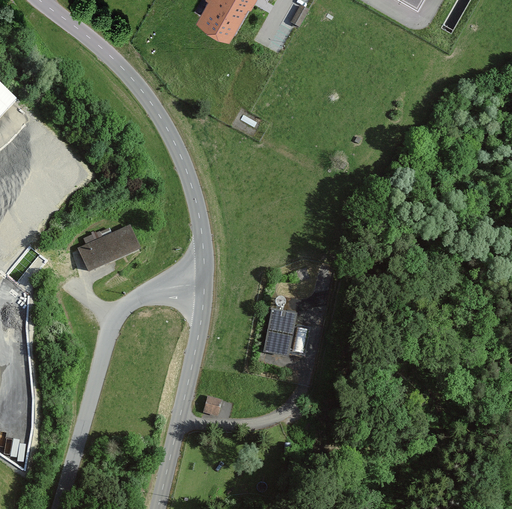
[(234,35),(253,0),(208,0),(200,15),(234,35)]
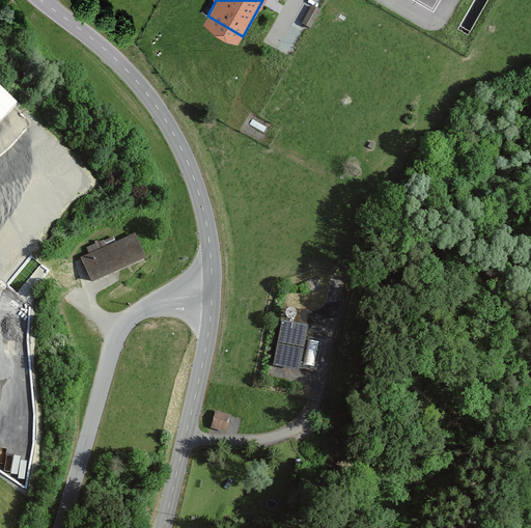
[(319,8),(311,4),(302,22),(310,27),(319,8)]
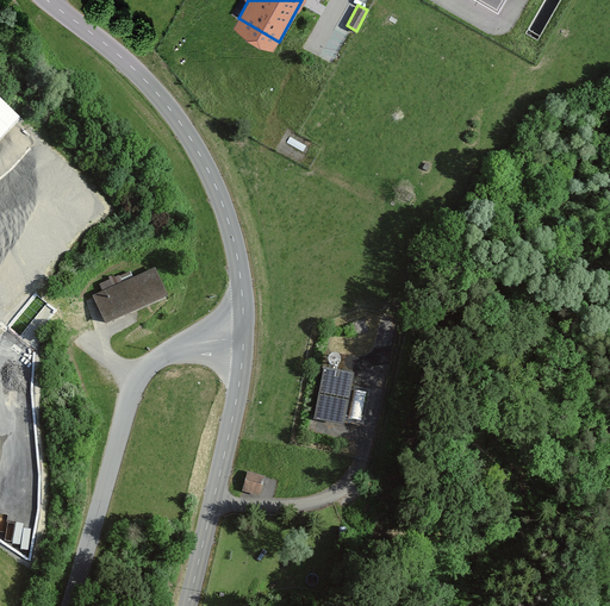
[(0,142),(19,120),(0,102),(0,142)]
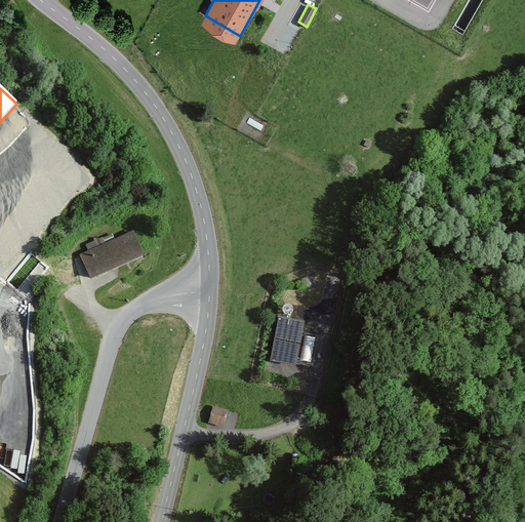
[(80,253),(91,278),(146,255),(135,230),(115,238),(112,232),(85,243),(88,249),(80,253)]
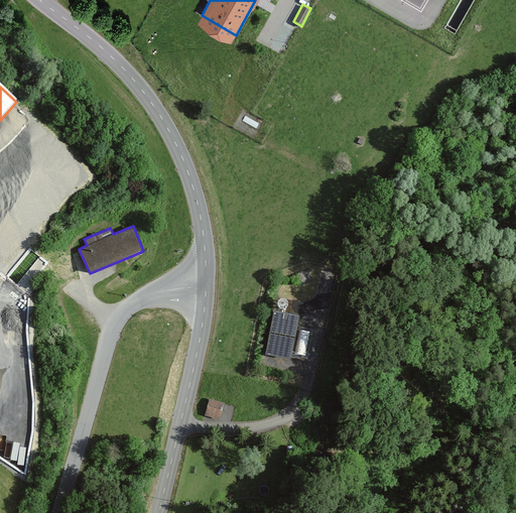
[(279,309),(280,310),(282,311),(283,311),(285,310),(286,309),(287,308),(287,306),(287,304),(287,303),(285,302),(284,301),(282,301),(281,301),(279,302),(278,303),(278,305),(278,306),(278,308),(279,309)]
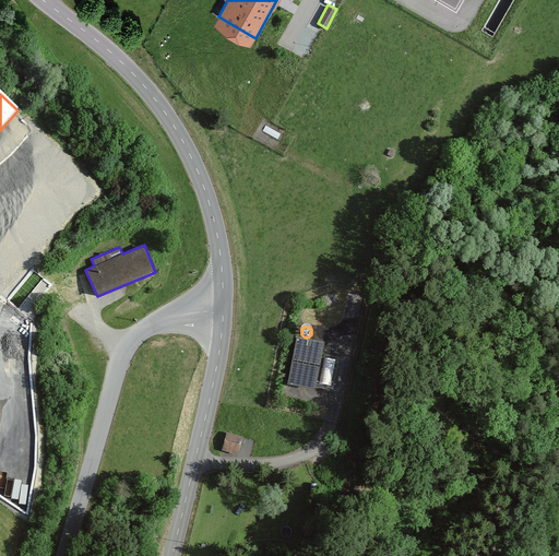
[(328,343),(297,336),(286,386),(317,392),(328,343)]
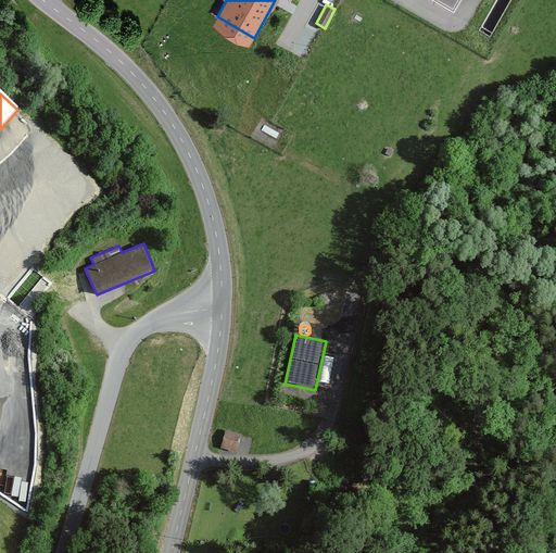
[(244,431),(224,426),(219,445),(240,451),(244,431)]
